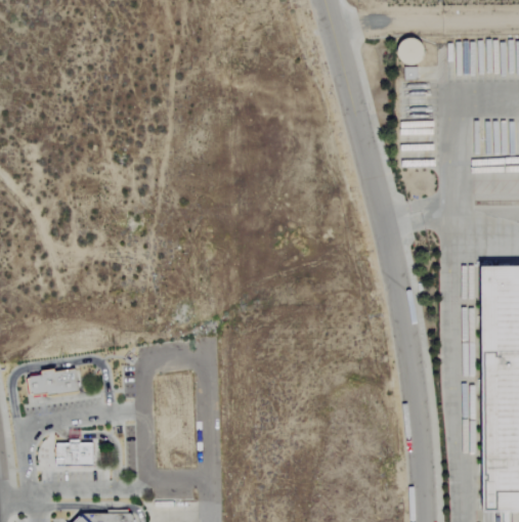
[(416,37),(393,38),(395,62),(418,60),(416,37)]
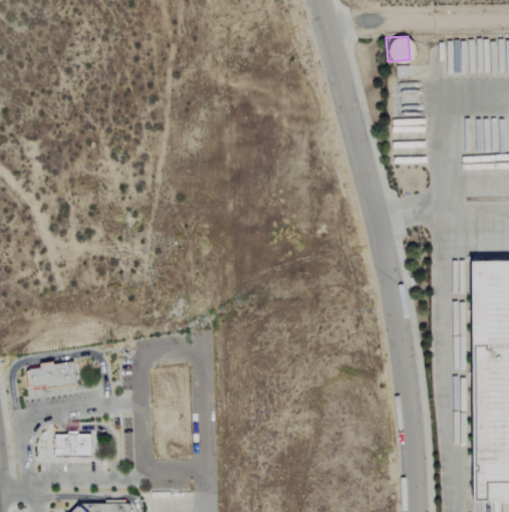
[(508,494),(473,494),(473,261),(508,261),(508,494)]
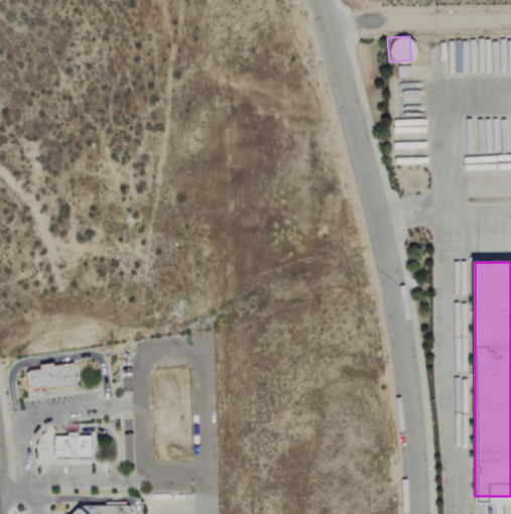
[(76,362),(56,365),(55,362),(42,364),(42,369),(31,371),(31,372),(29,372),(31,387),(34,387),(34,388),(47,386),(47,390),(80,385),(76,362)]
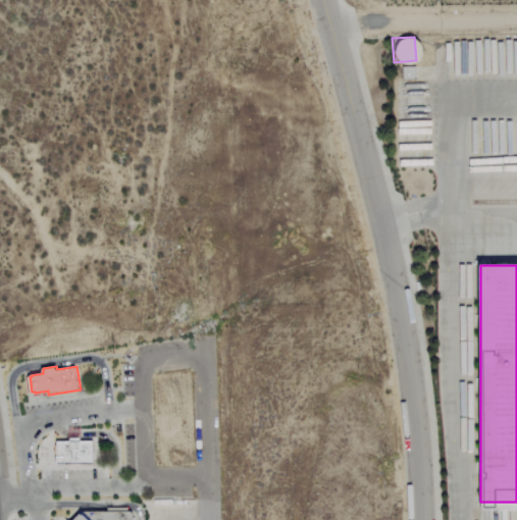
[(94,442),(82,442),(82,437),(71,437),(71,442),(59,442),(59,463),(94,463),(94,442)]
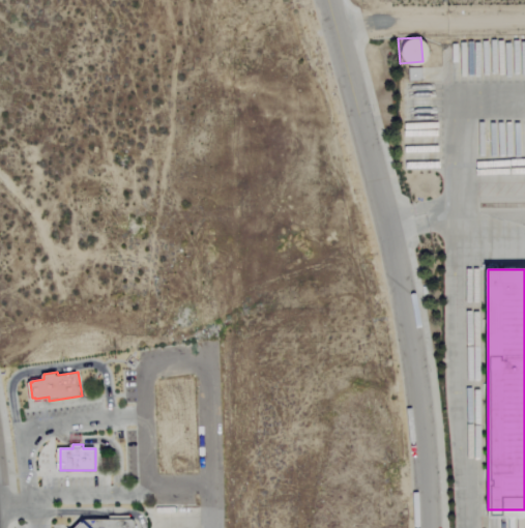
[(135,527),(135,518),(84,518),(74,527),(135,527)]
